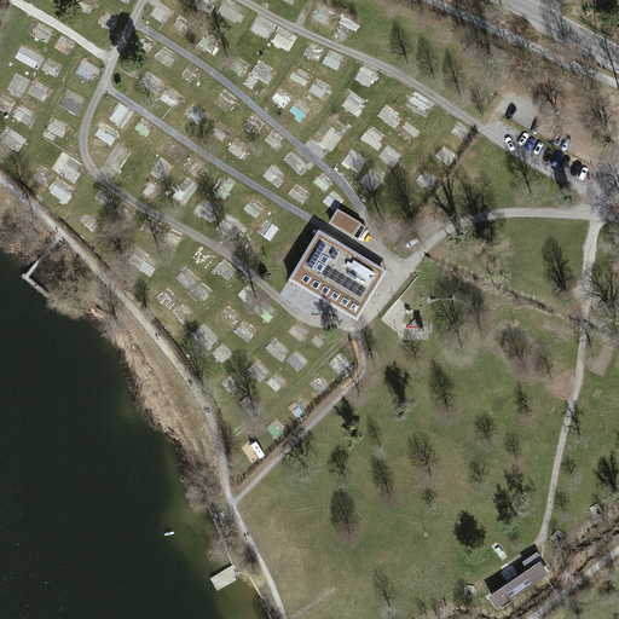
[(77,0),(75,6),(92,12),(97,0),(77,0)]
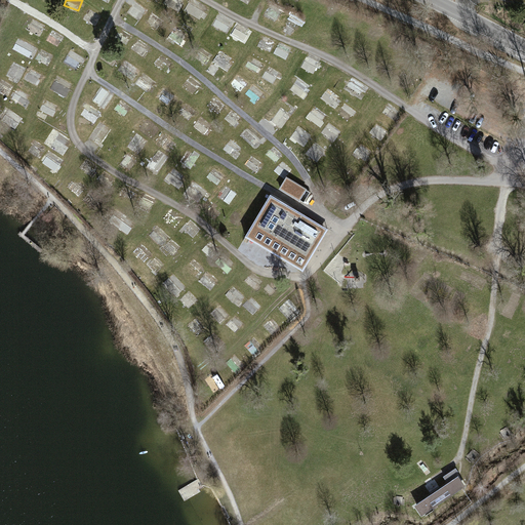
[(186,0),(164,0),(163,4),(179,12),(186,0)]
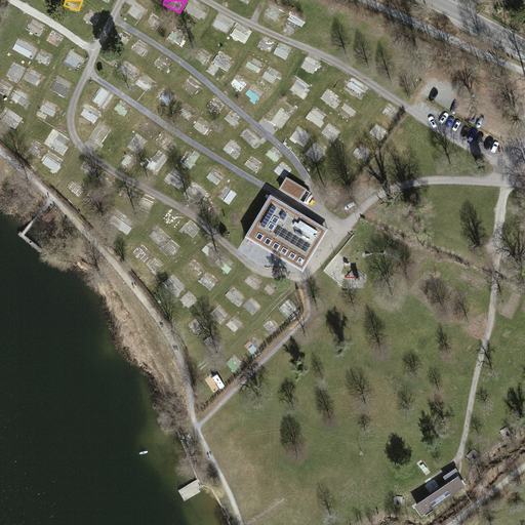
[(199,0),(190,0),(186,11),(201,18),(208,3),(199,0)]
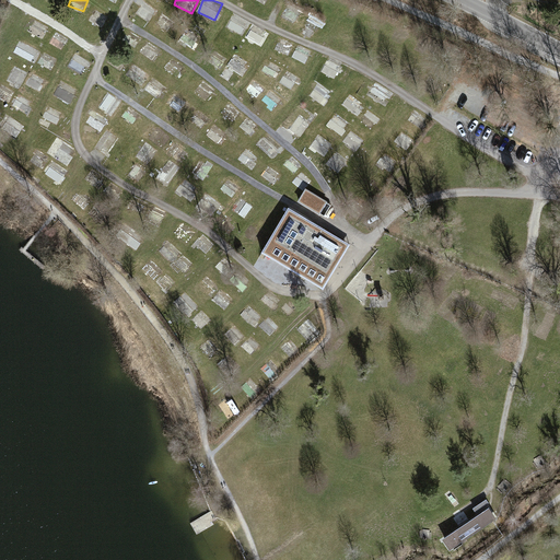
[(282,13),(294,19),(300,7),(289,1),(282,13)]
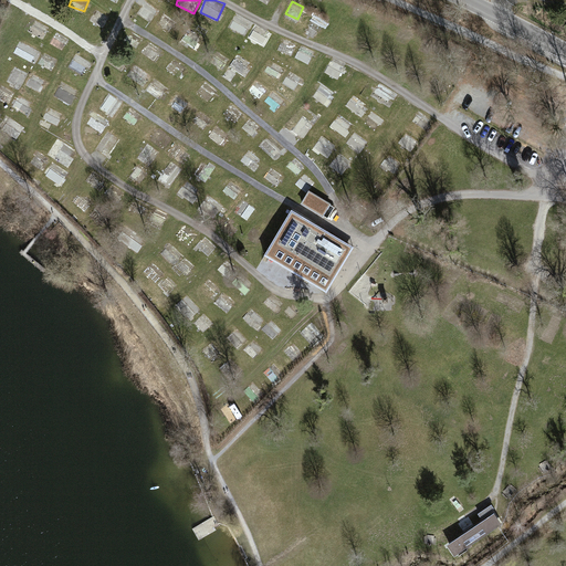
[(97,8),(91,20),(104,28),(111,16),(97,8)]
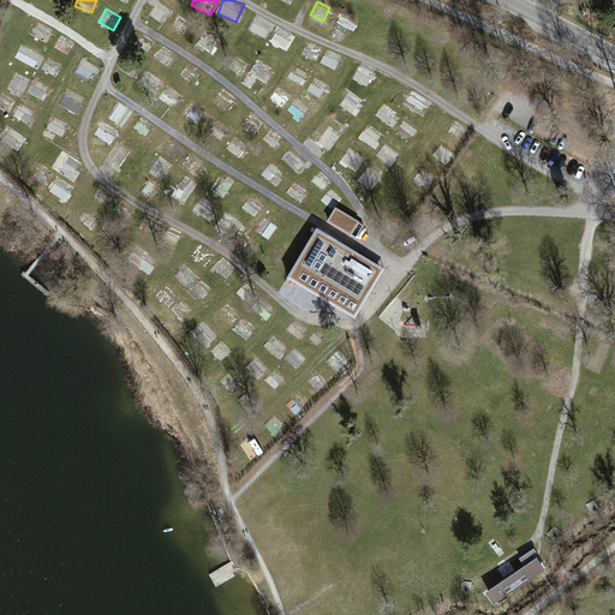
[(257,15),(250,28),(266,37),(274,25),(257,15)]
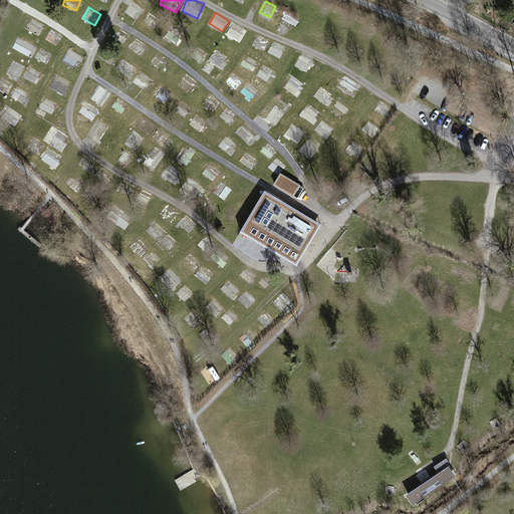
[(279,22),(290,29),(297,18),(286,12),(279,22)]
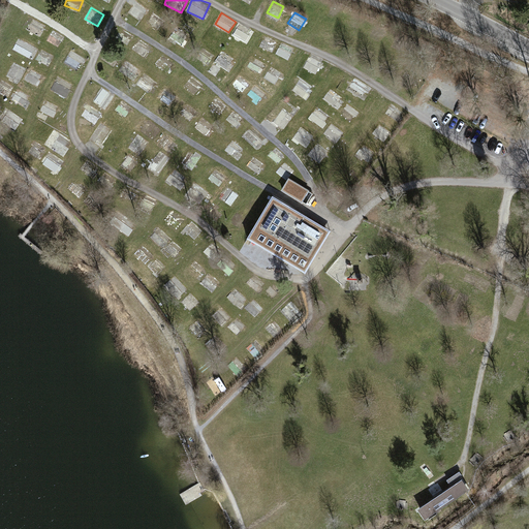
[(30,14),(23,27),(41,37),(49,25),(30,14)]
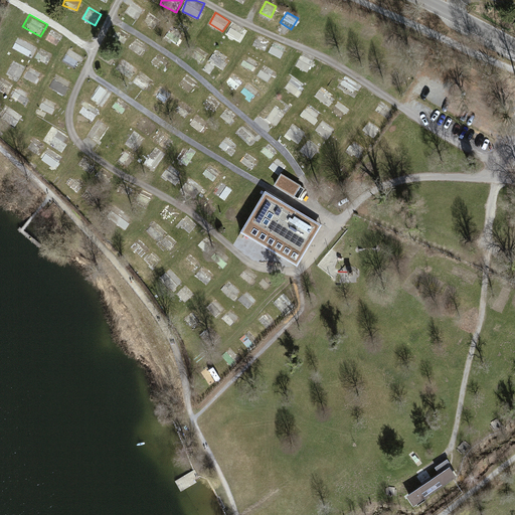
[(360,31),(372,36),(376,27),(365,22),(360,31)]
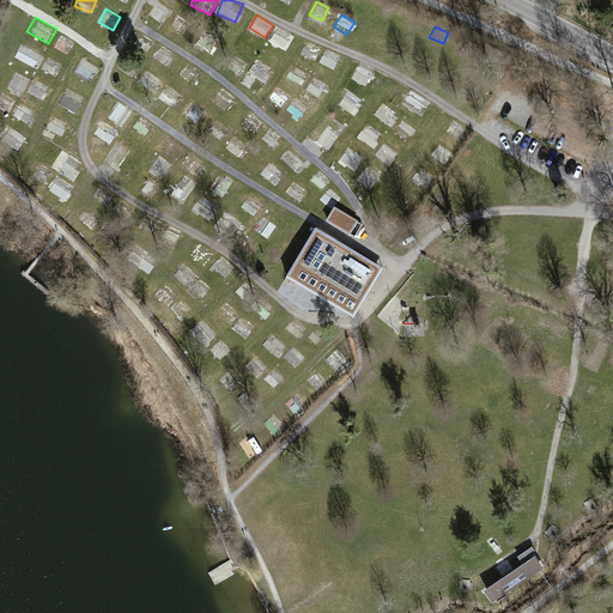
[(196,40),(212,53),(222,41),(206,28),(196,40)]
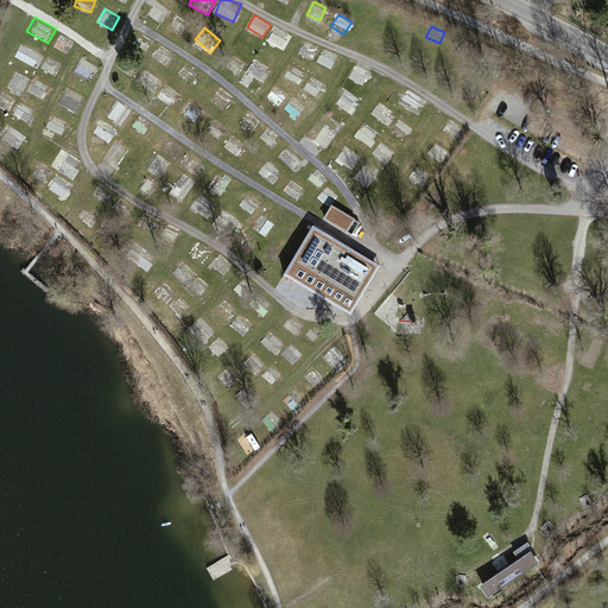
[(271,29),(268,42),(286,46),(290,32),(271,29)]
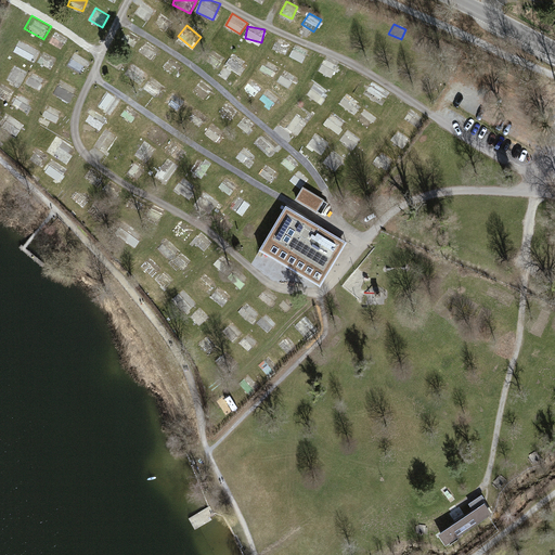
[(278,36),(272,48),(286,53),(292,41),(278,36)]
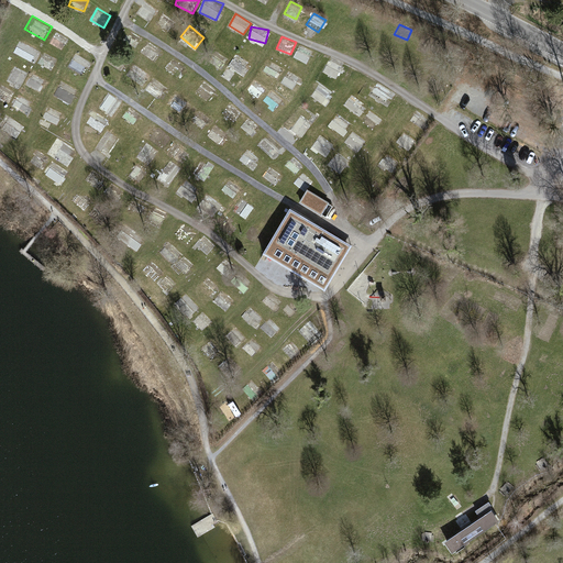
[(300,44),(293,57),(308,64),(315,51),(300,44)]
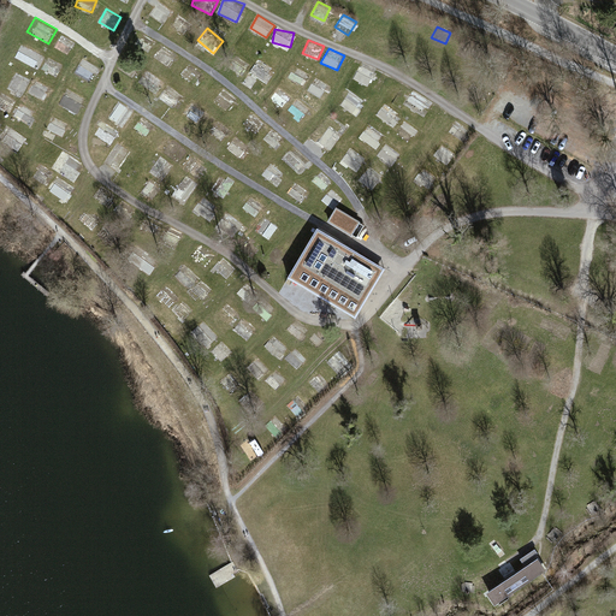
[(36,69),(41,60),(24,49),(19,58),(36,69)]
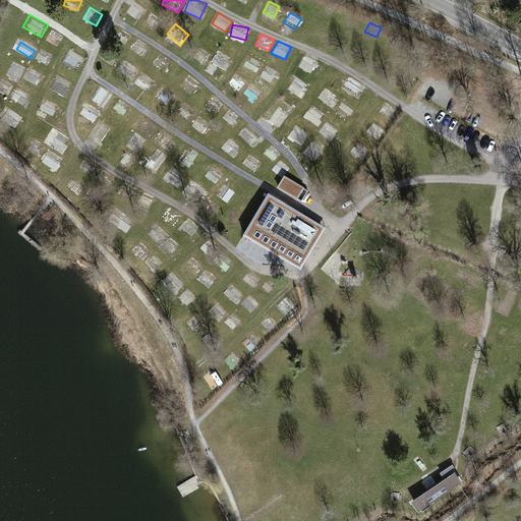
[(200,60),(208,50),(198,45),(192,55),(200,60)]
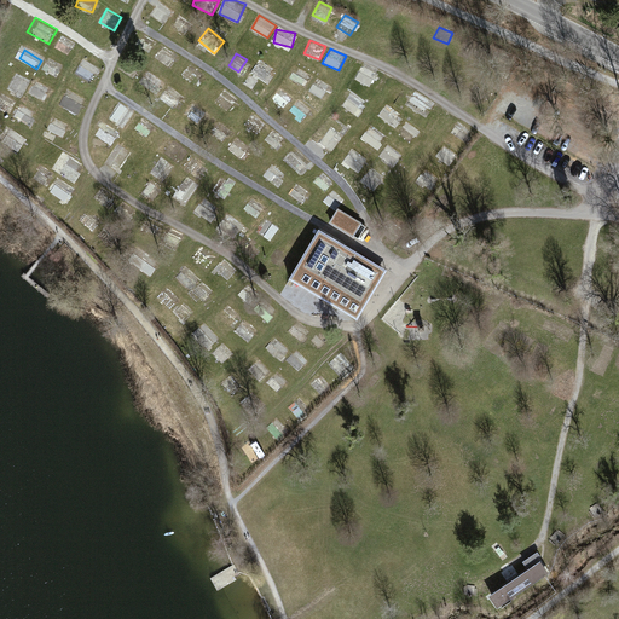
[(82,57),(77,73),(88,75),(93,61),(82,57)]
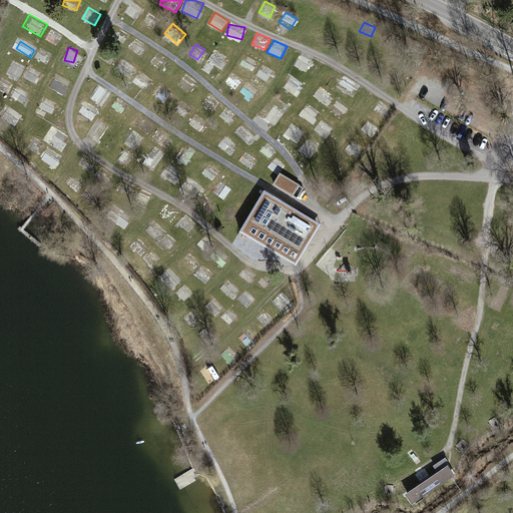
[(217,47),(206,62),(217,71),(228,56),(217,47)]
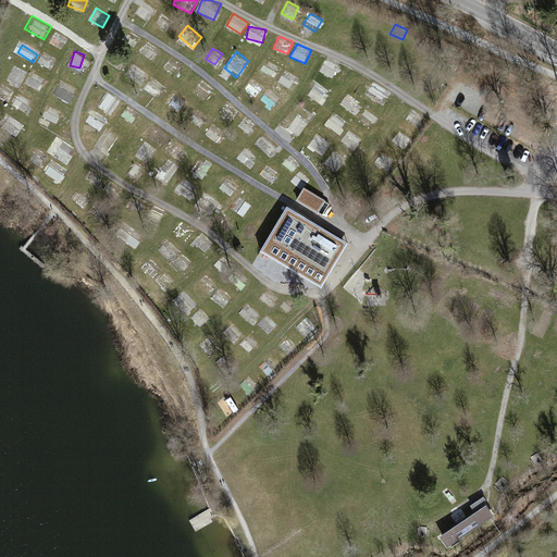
[(172,56),(163,66),(176,77),(185,65),(172,56)]
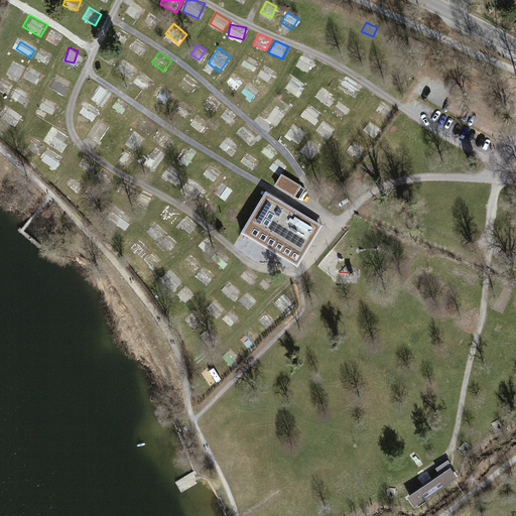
[(303,52),(296,65),(308,72),(315,59),(303,52)]
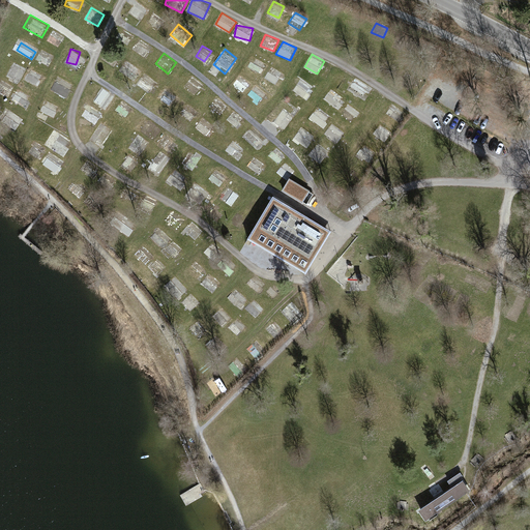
[(128,58),(120,69),(129,76),(138,65),(128,58)]
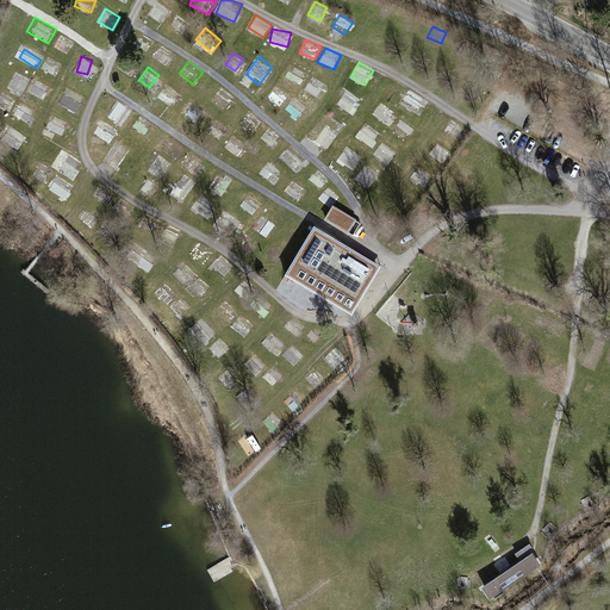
[(22,94),(31,78),(17,69),(6,86),(22,94)]
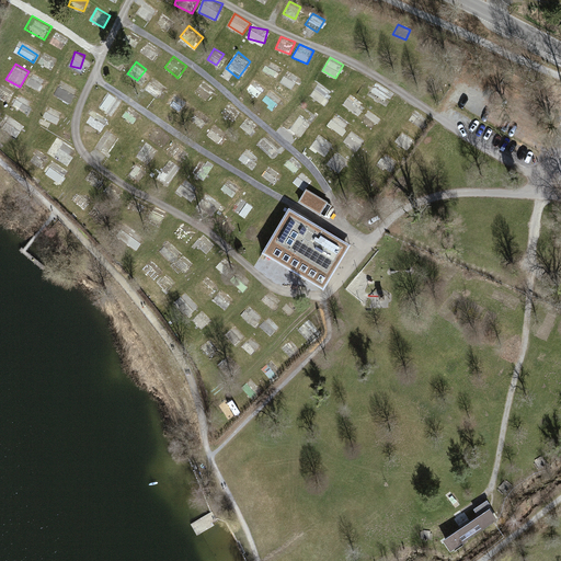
[(288,69),(281,81),(293,89),(300,77),(288,69)]
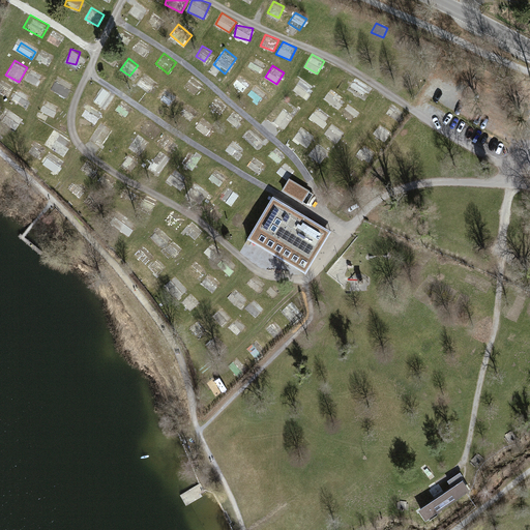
[(30,67),(24,79),(38,86),(45,75),(30,67)]
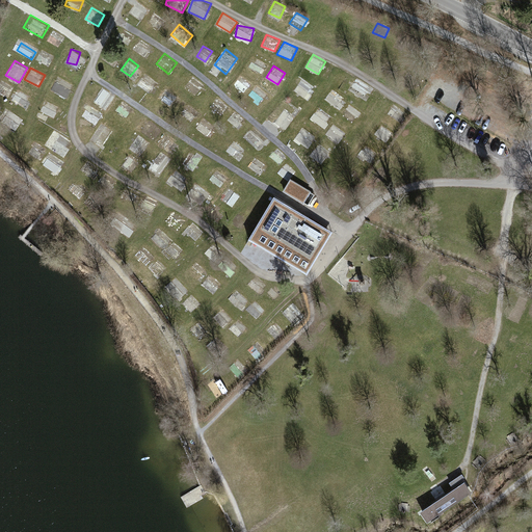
[(408,71),(405,77),(419,84),(422,78),(408,71)]
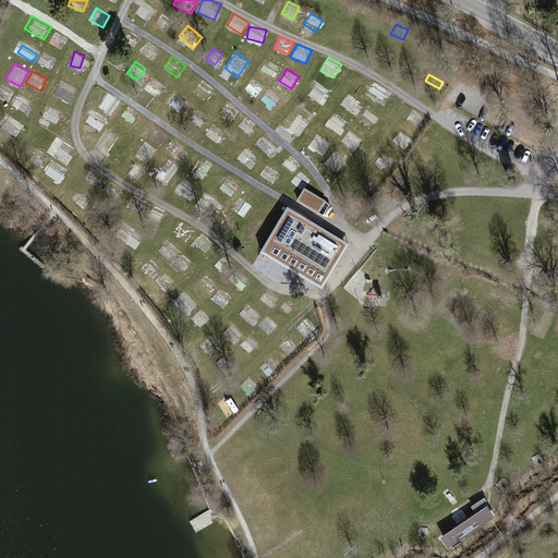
[(148,83),(165,92),(168,84),(153,76),(148,83)]
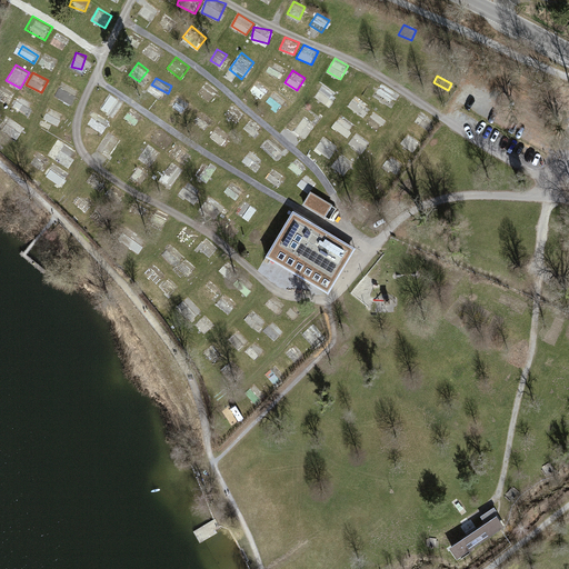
[(259,78),(250,88),(261,99),(270,90),(259,78)]
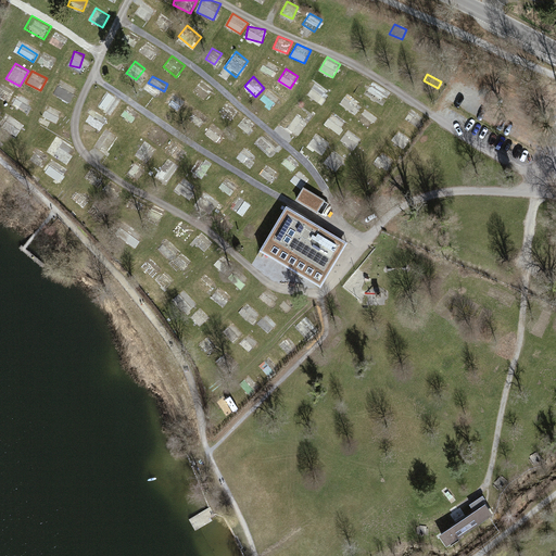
[(203,77),(193,88),(205,99),(214,88),(203,77)]
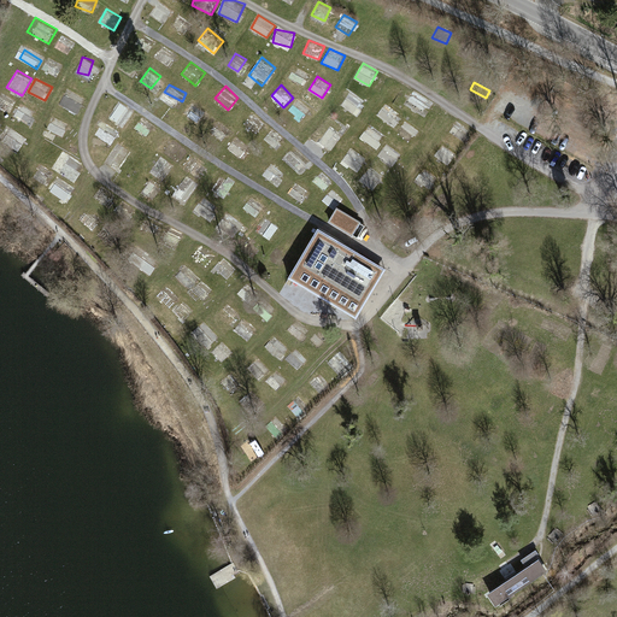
[(3,89),(0,93),(0,106),(6,111),(16,98),(3,89)]
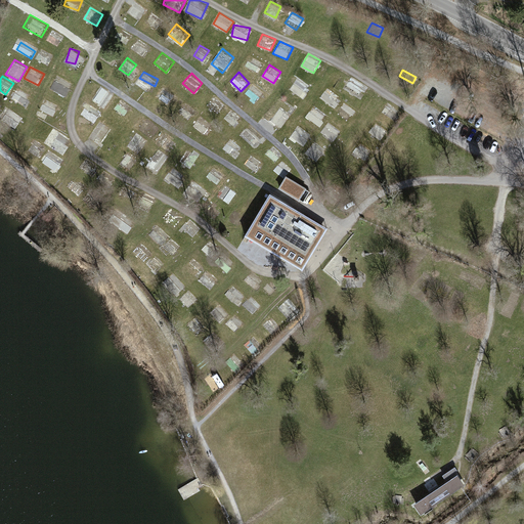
[(360,94),(364,82),(349,77),(345,89),(360,94)]
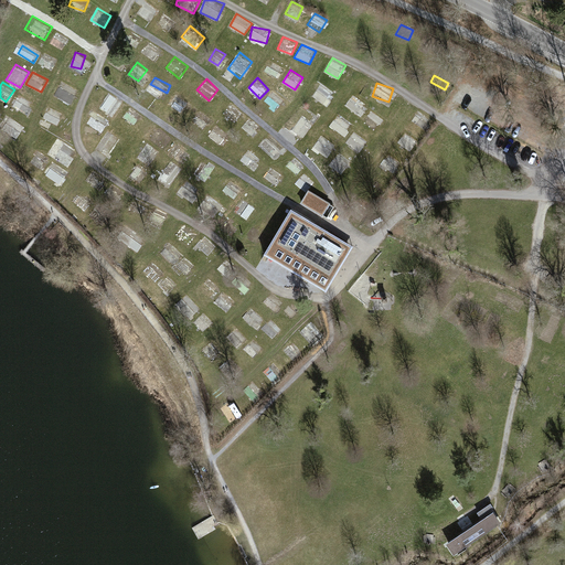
[(312,97),(328,105),(336,93),(319,84),(312,97)]
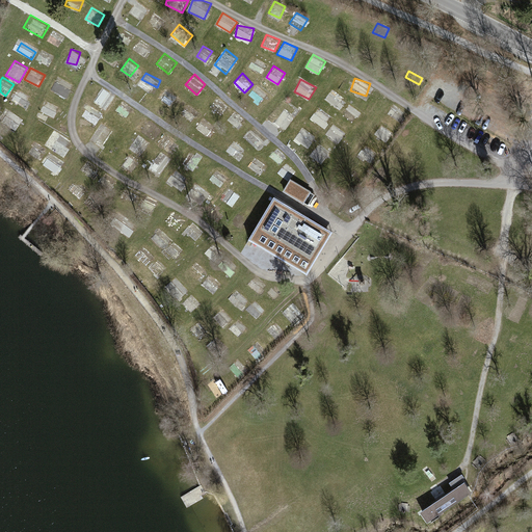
[(69,98),(71,90),(54,84),(52,91),(69,98)]
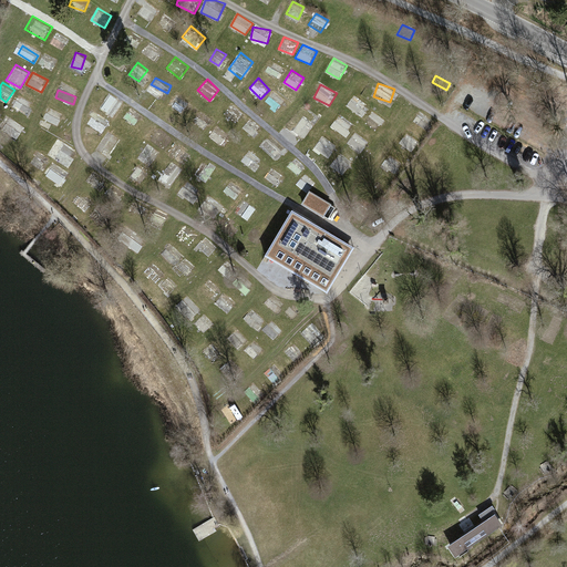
[(275,90),(266,101),(278,111),(287,100),(275,90)]
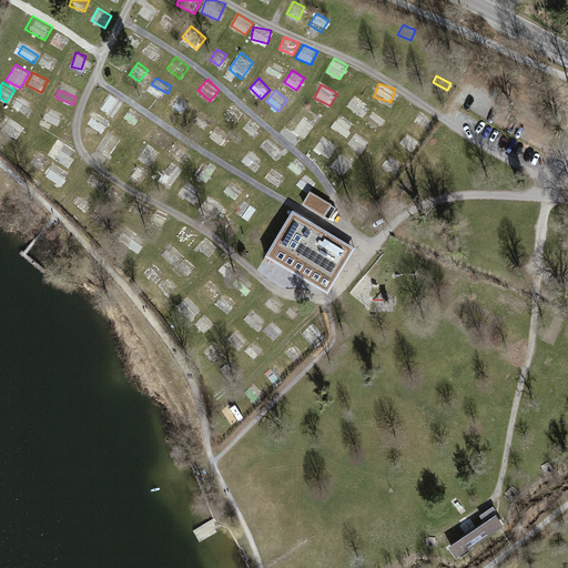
[(101,105),(114,115),(124,102),(111,92),(101,105)]
